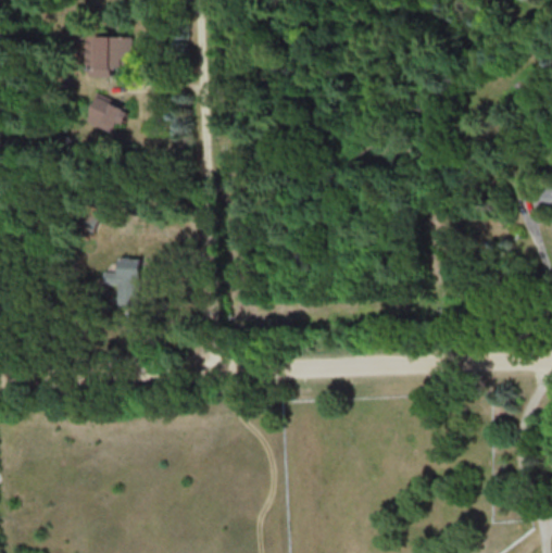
[(114,77),(114,67),(129,67),(129,37),(107,37),(107,48),(90,48),(90,77),(114,77)]
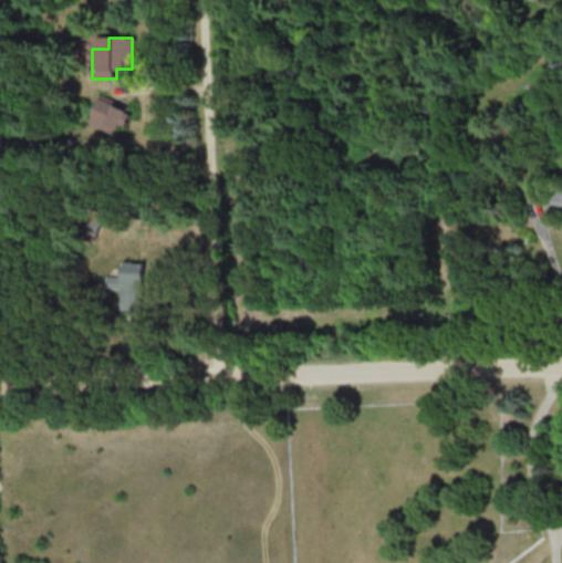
[(87,118),(120,135),(131,115),(99,98),(87,118)]
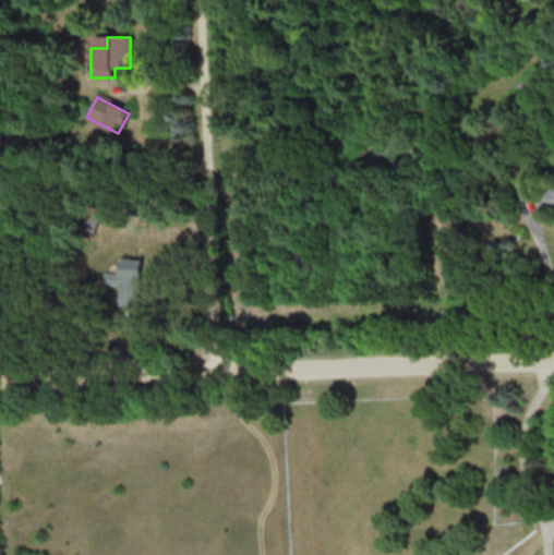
[(553,185),(544,185),(543,210),(553,210),(553,185)]
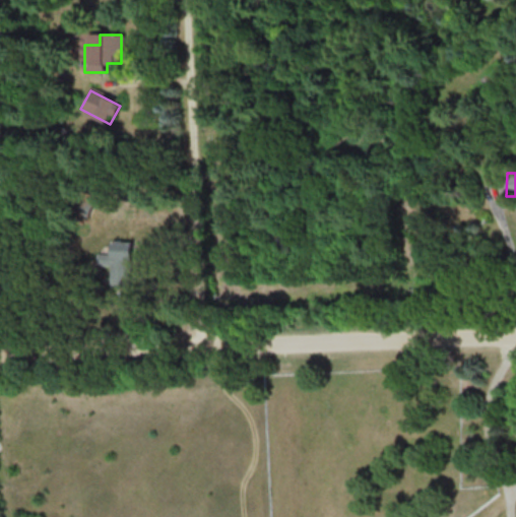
[(88,205),(74,199),(69,212),(83,218),(88,205)]
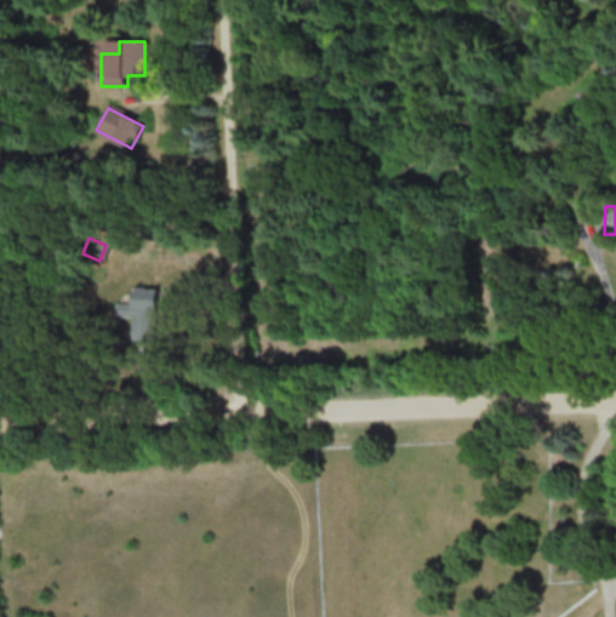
[(112,319),(129,319),(129,346),(153,346),(154,290),(130,289),(130,306),(113,306),(112,319)]
